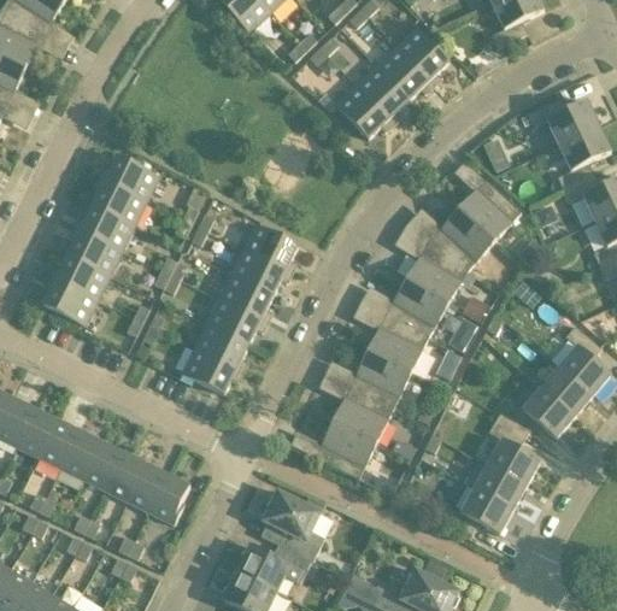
[(6,0),(1,7),(43,33),(51,21),(65,0),(6,0)]
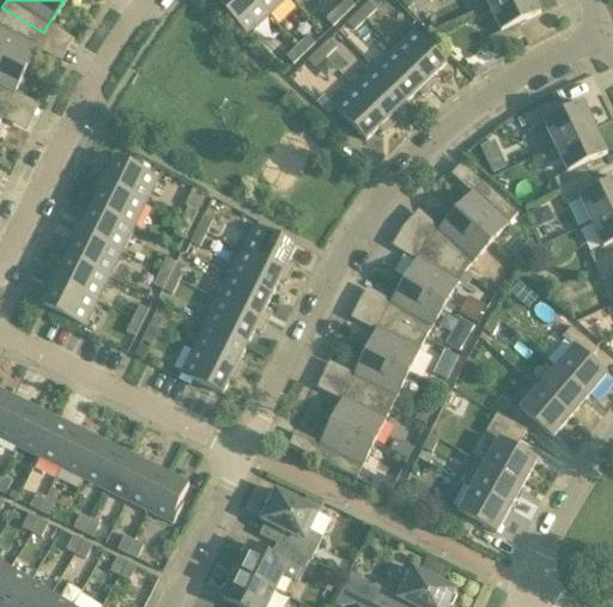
[(218,0),(248,32),(268,12),(256,0),(218,0)]
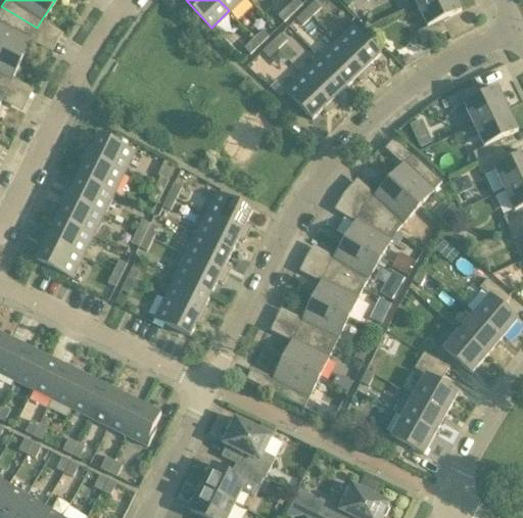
[(219,0),(229,10),(240,0),(219,0)]
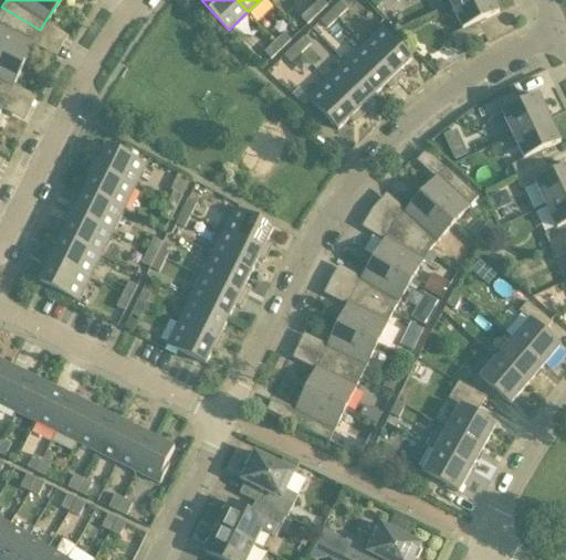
[(326,1),(325,0),(313,0),(310,3),(316,10),(326,1)]
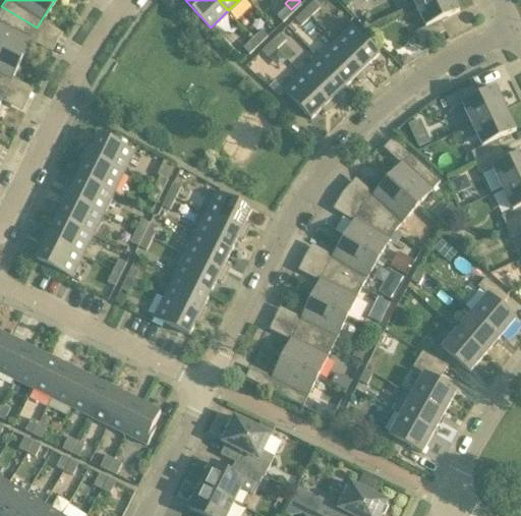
[(319,4),(314,0),(310,0),(303,6),(309,13),(319,4)]
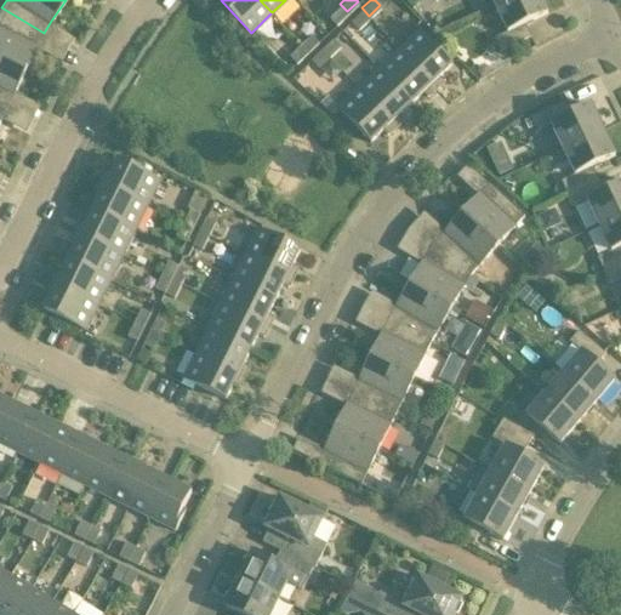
[(494,35),(500,49),(531,33),(525,21),(547,10),(542,0),(500,0),(495,3),(507,28),(494,35)]
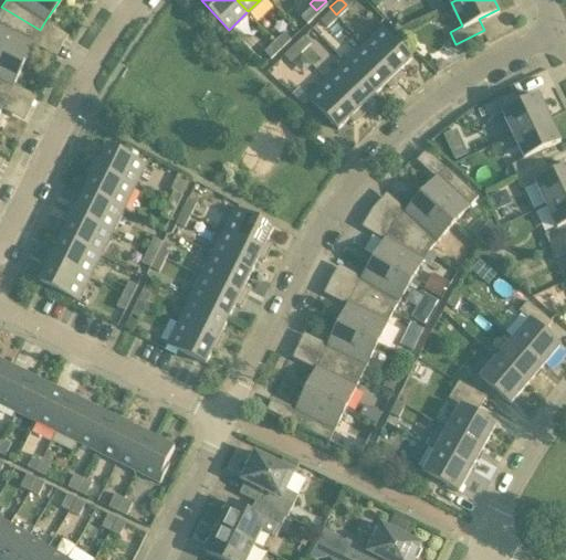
[(300,13),(306,20),(316,10),(310,3),(300,13)]
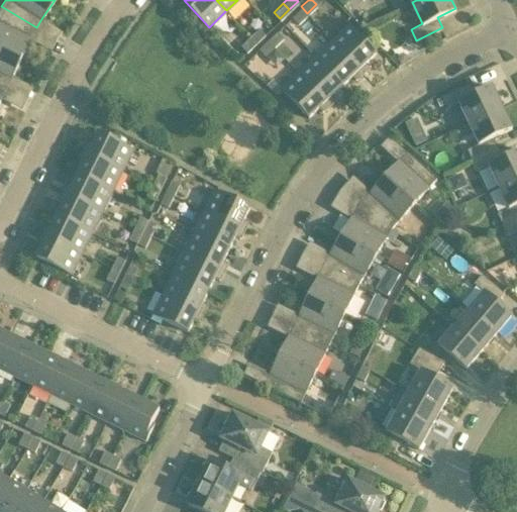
[(36,27),(1,6),(0,7),(0,45),(21,57),(30,37),(36,27)]
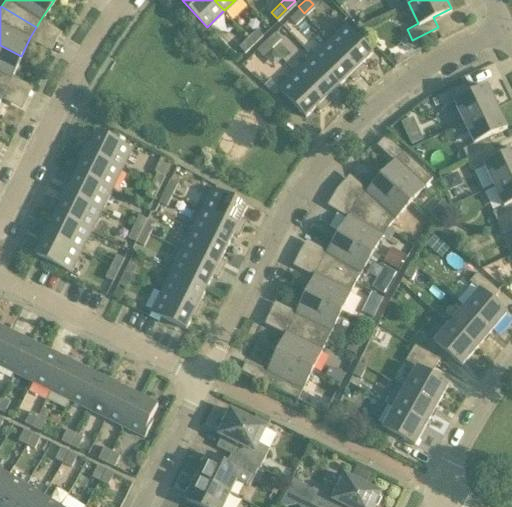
[(289,15),(295,21),(304,13),(298,6),(289,15)]
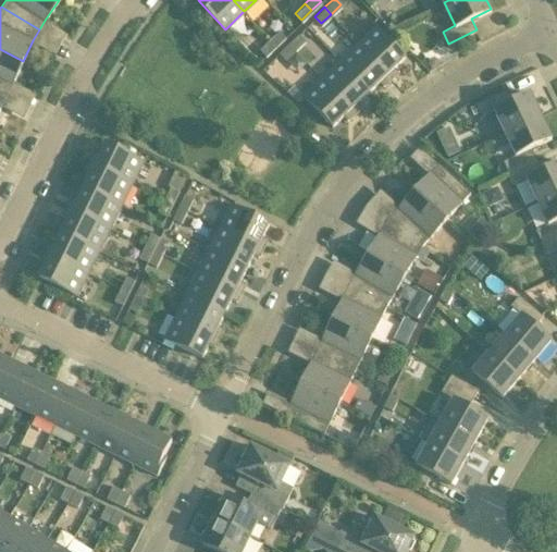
[(398,70),(394,65),(405,56),(375,24),(357,41),(391,77),(398,70)]
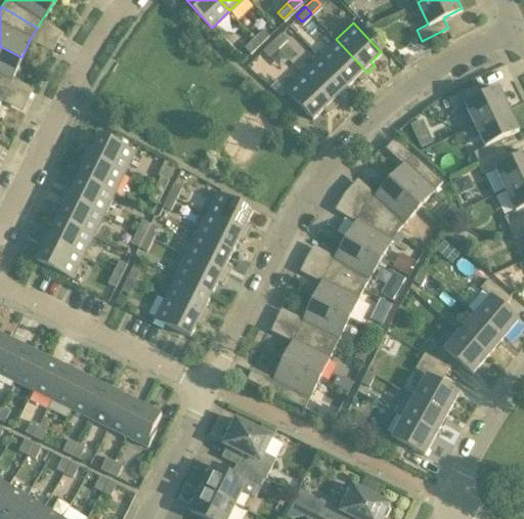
[(268,33),(262,27),(253,35),(259,42),(268,33)]
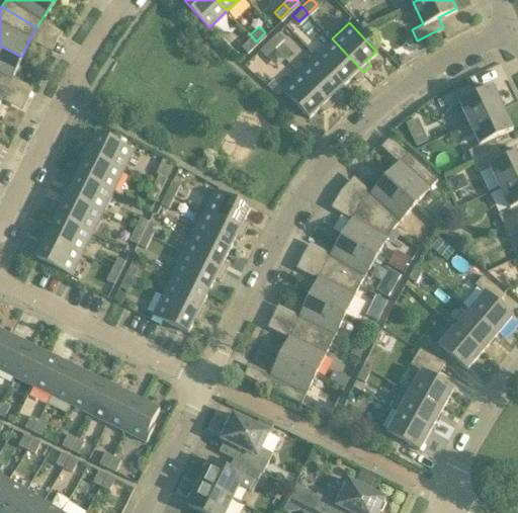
[(283,35),(277,29),(268,38),(274,45),(283,35)]
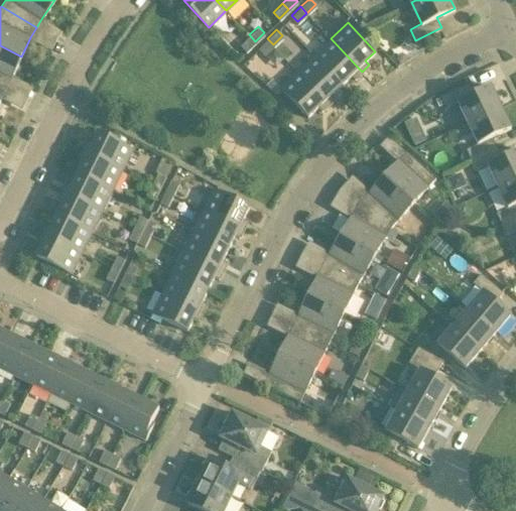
[(240,43),(246,50),(255,41),(249,34),(240,43)]
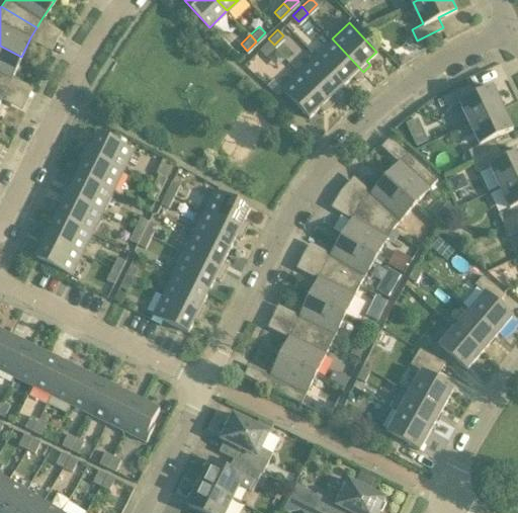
[(259,48),(265,54),(274,45),(268,38),(259,48)]
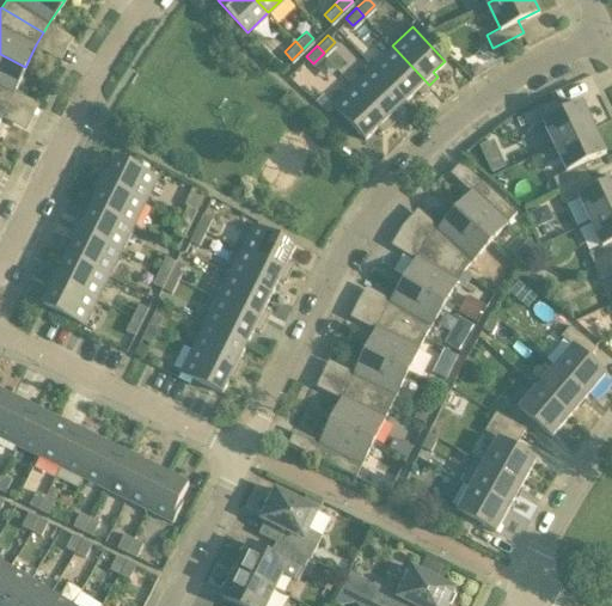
[(416,87),(421,92),(429,85),(392,46),(373,65),(405,98),(416,87)]
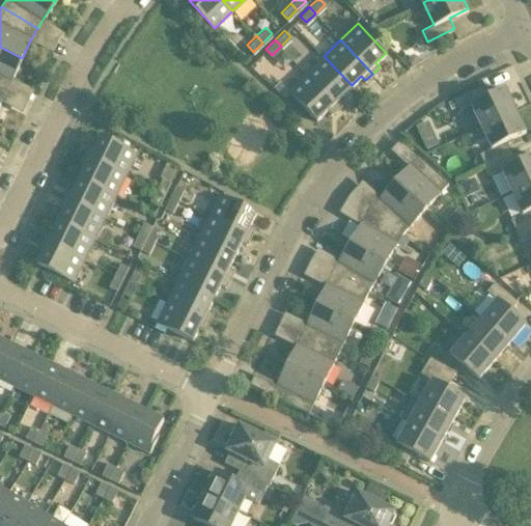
[(0,84),(6,88),(22,58),(0,47),(0,84)]
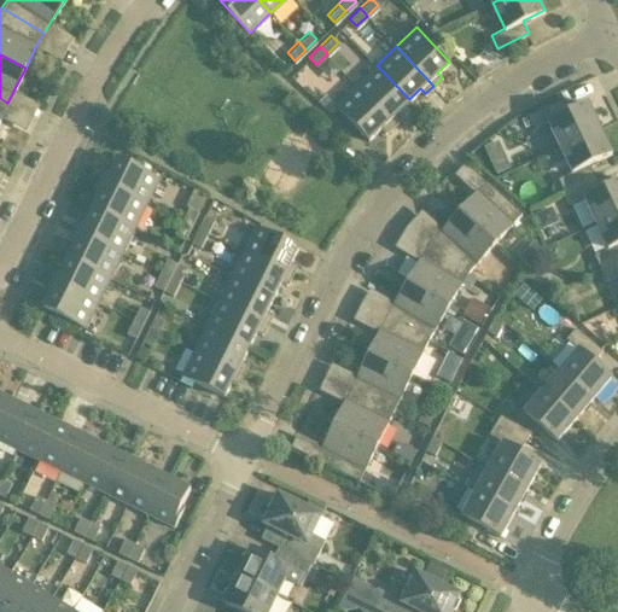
[(402,115),(397,111),(409,99),(377,65),(356,85),(394,123),(402,115)]
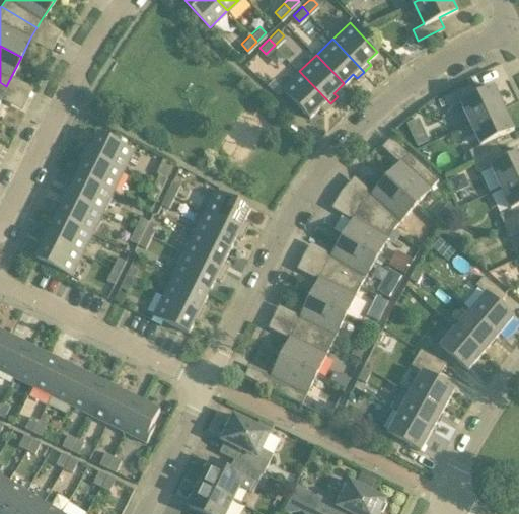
[(282,87),(309,116),(319,106),(323,111),(330,103),(299,71),(282,87)]
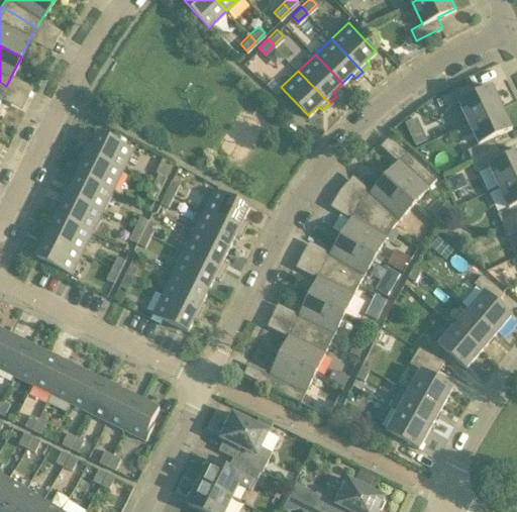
[(445,102),(446,105),(458,100),(469,121),(502,105),(492,84),(473,92),(468,82),(441,94),(445,102)]
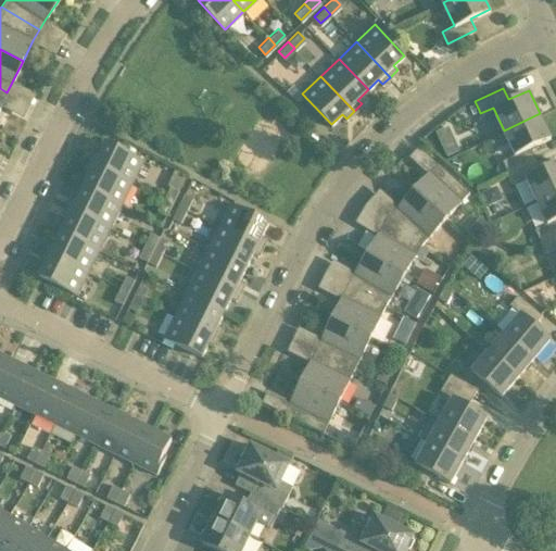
[(479,110),(475,101),(469,104),(472,112),(479,110)]
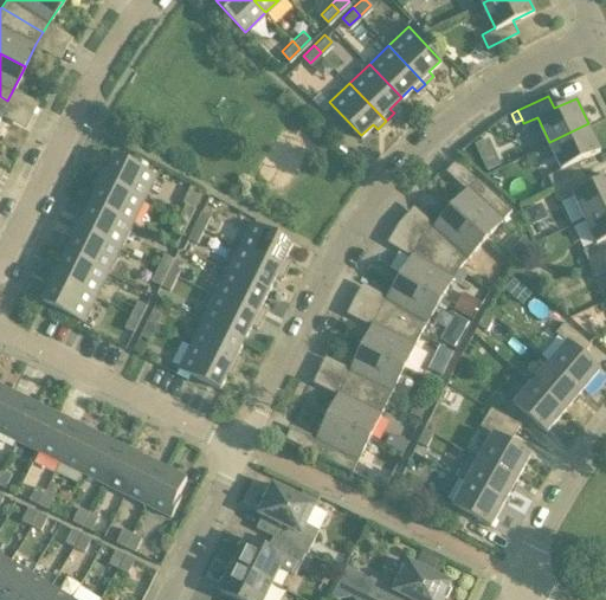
[(561,167),(547,173),(553,185),(584,171),(578,159),(600,148),(588,123),(549,142),(561,167)]
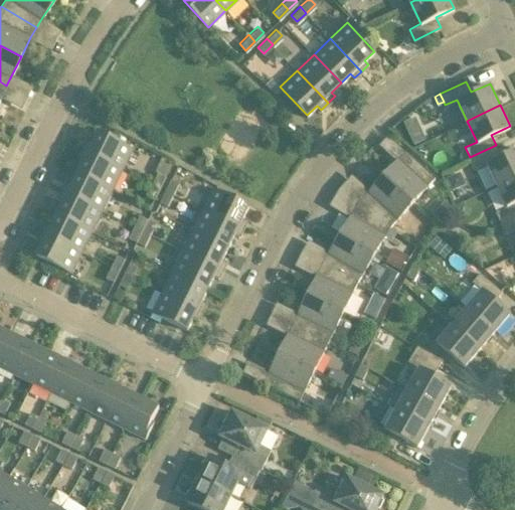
[(413,143),(424,137),(414,115),(403,120),(413,143)]
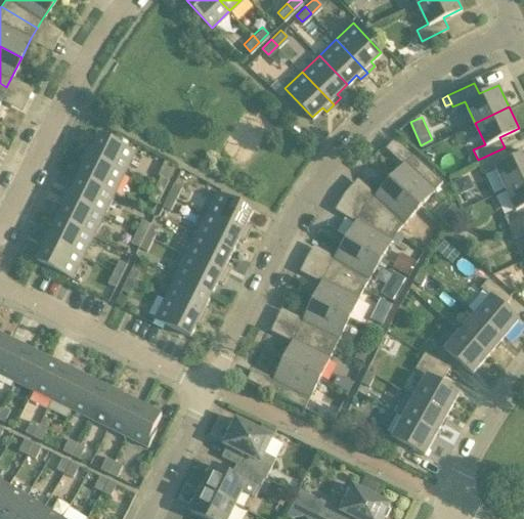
[(92,144),(88,141),(84,150),(124,171),(135,149),(99,131),(92,144)]
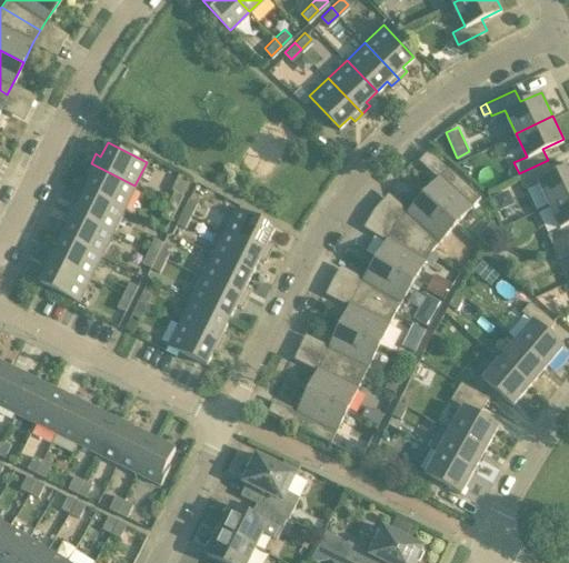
[(428,147),(420,157),(437,170),(445,161),(428,147)]
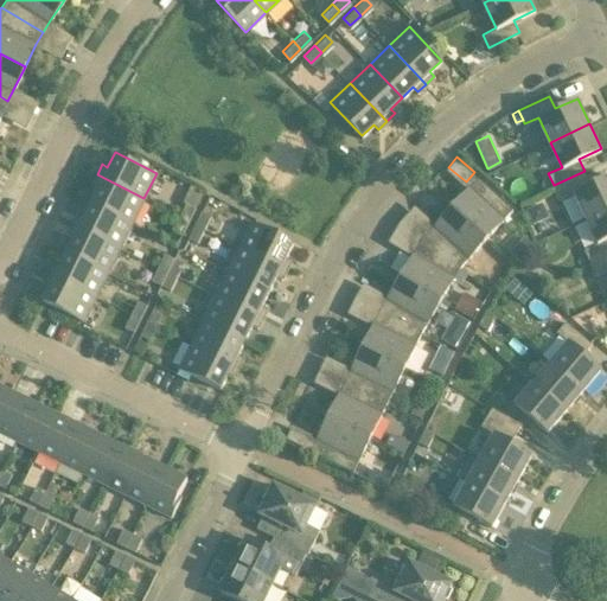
[(560,198),(573,191),(585,217),(606,205),(606,174),(590,183),(585,171),(554,185),(560,198)]
